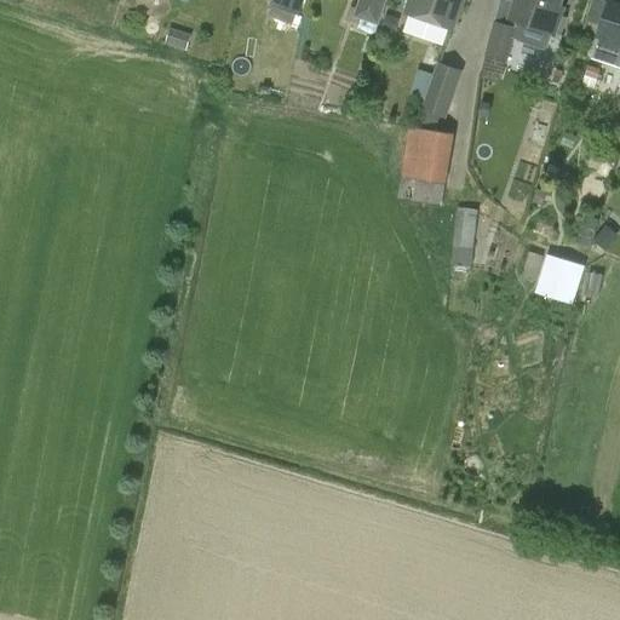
[(281,0),(279,9),(299,16),(304,0),(281,0)]
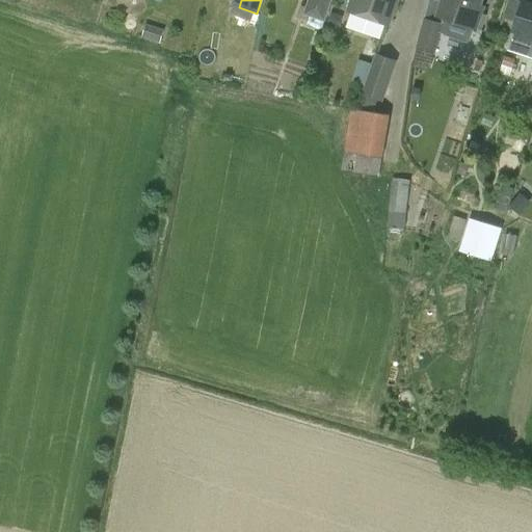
[(308,0),(307,6),(300,5),(296,18),(308,22),(307,25),(321,30),(330,0),(308,0)]
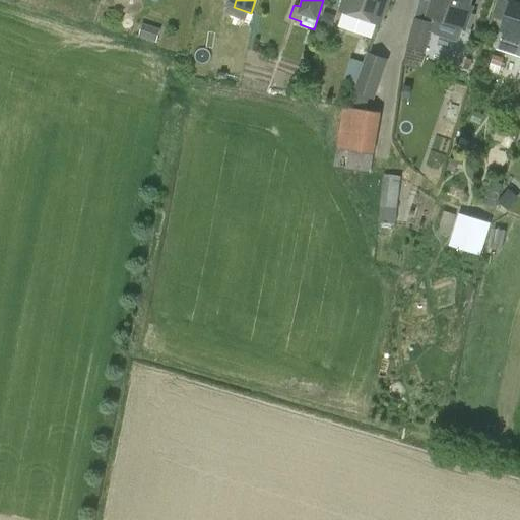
[(342,0),(339,10),(381,24),(389,0),(342,0)]
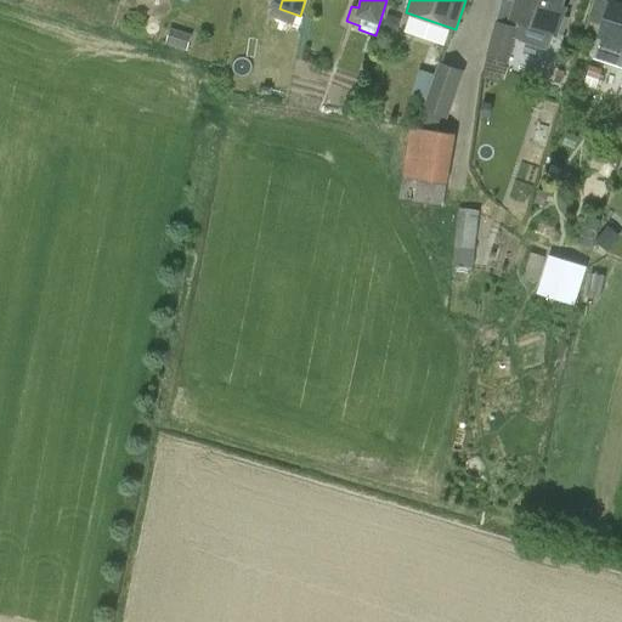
[(549,46),(554,33),(557,34),(565,7),(560,6),(563,0),(518,0),(518,1),(512,23),(496,20),(486,56),(509,62),(516,38),(519,39),(519,41),(544,50),(549,46)]
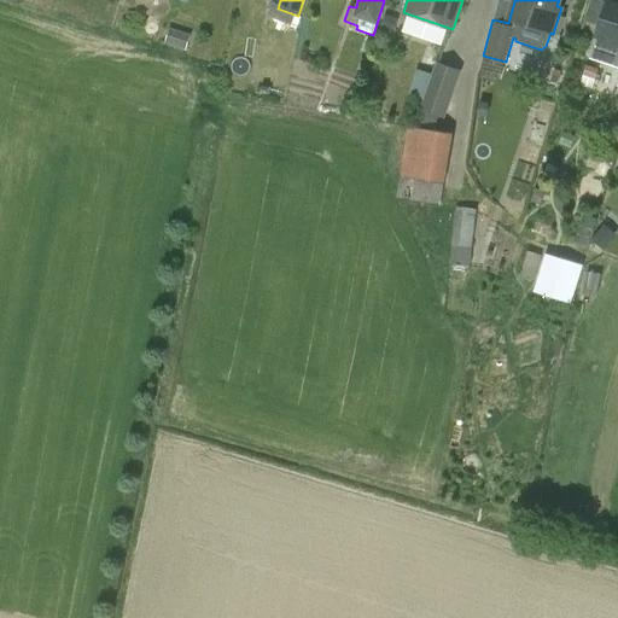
[(590,58),(617,66),(617,5),(608,3),(608,1),(606,0),(589,0),(584,21),(600,25),(590,58)]
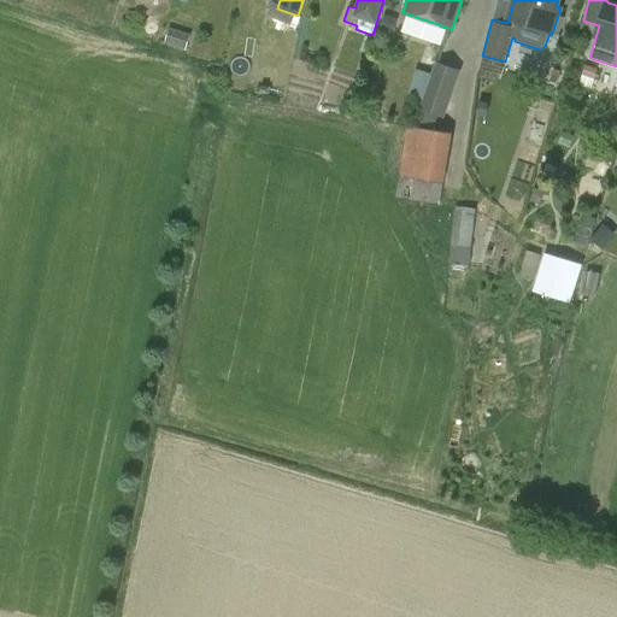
[(417,69),(412,89),(427,93),(423,109),(451,116),(463,68),(436,60),(434,72),(417,69)]
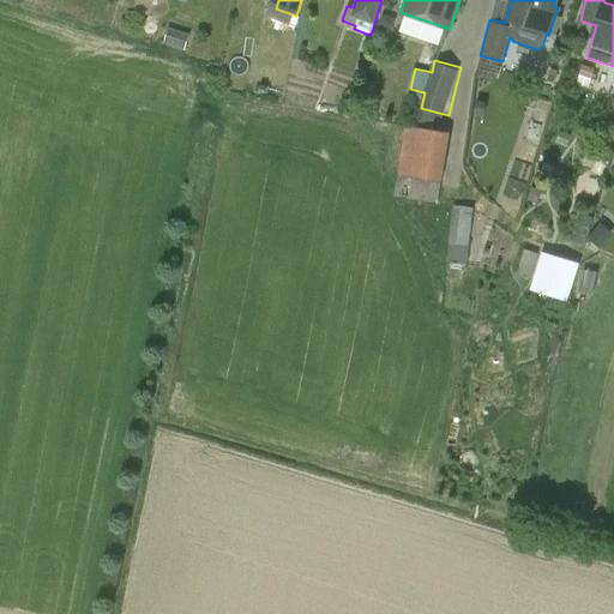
[(405,126),(393,194),(393,196),(396,197),(397,198),(437,204),(449,133),(405,126)]
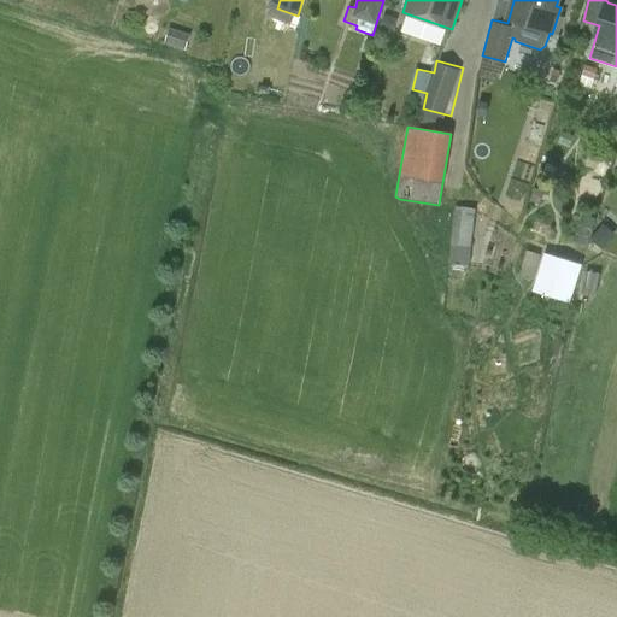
[(450,263),(469,265),(475,209),(454,206),(450,263)]
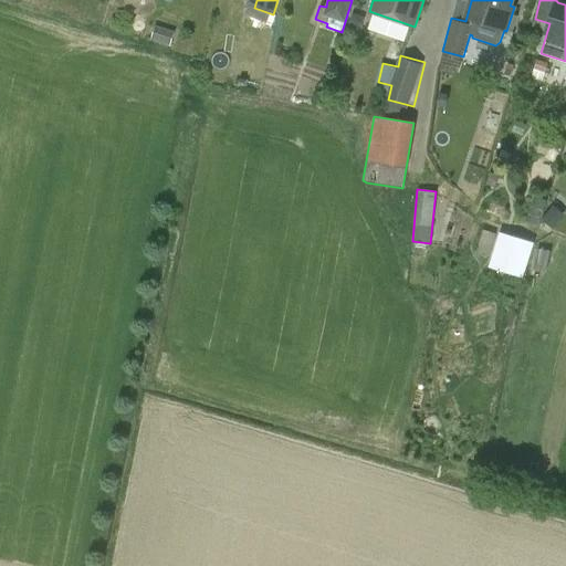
[(489,265),(523,276),(534,242),(500,231),(489,265)]
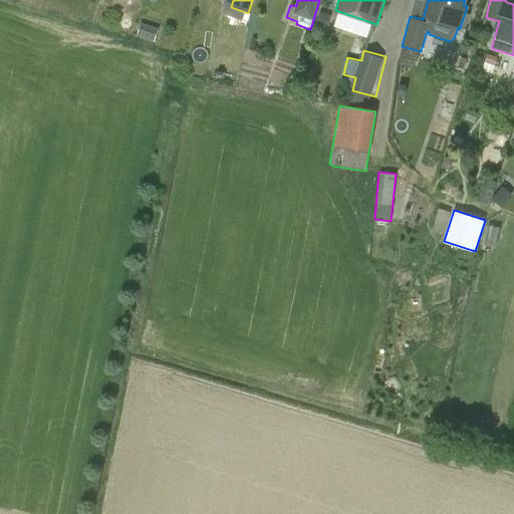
All buildings are outlined.
